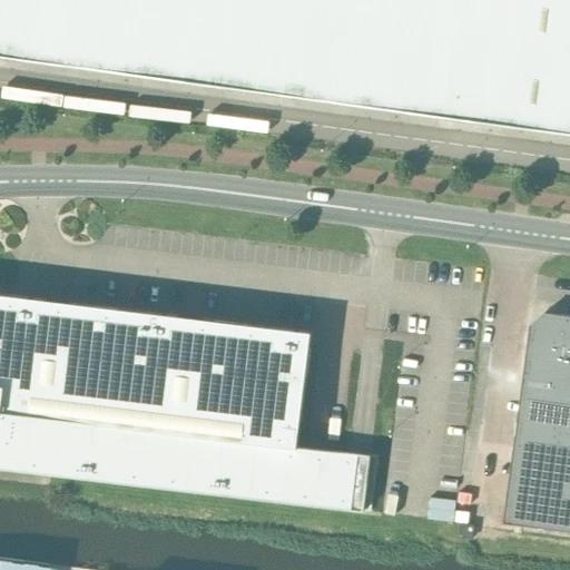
[(569,0),(0,0),(0,55),(2,56),(1,58),(9,59),(9,57),(18,58),(18,60),(226,88),(227,86),(284,94),(284,96),(440,117),(440,115),(497,123),(497,125),(569,135),(569,0)]
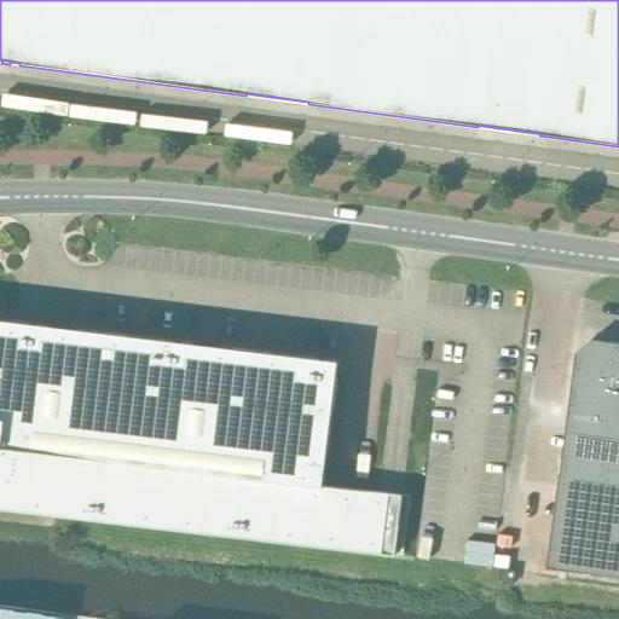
[(0,504),(59,512),(403,554),(410,495),(323,484),(337,359),(207,343),(64,327),(0,318),(0,504)]
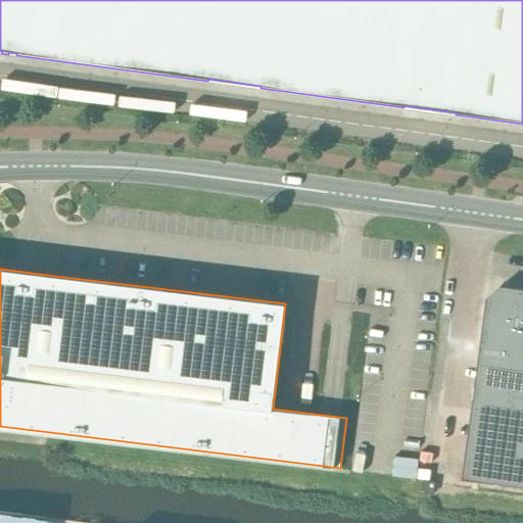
[(485,303),(478,361),(473,400),(522,408),(522,289),(507,287),(485,303)]
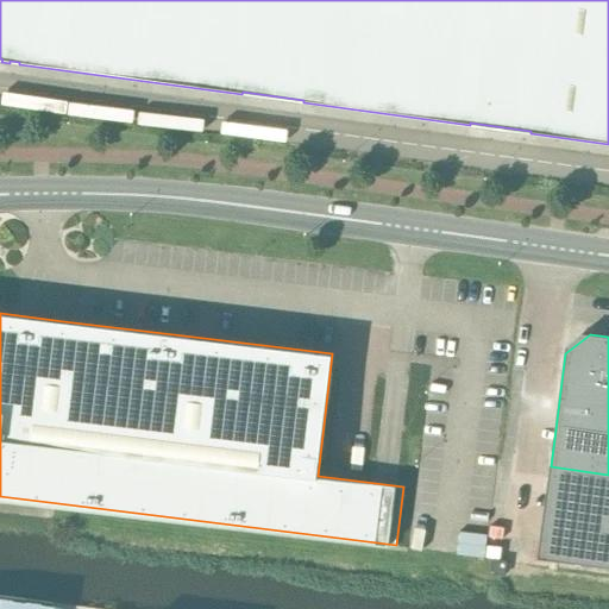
[(608,475),(551,466),(544,513),(608,521),(608,475)]
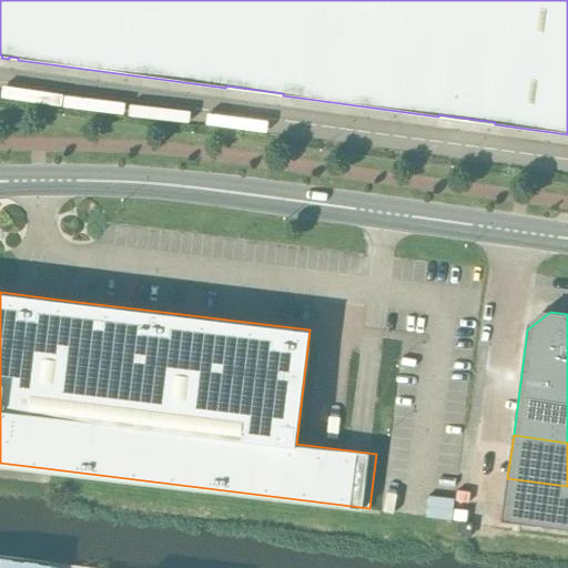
[(567,486),(507,478),(501,520),(567,529),(567,526),(567,486)]
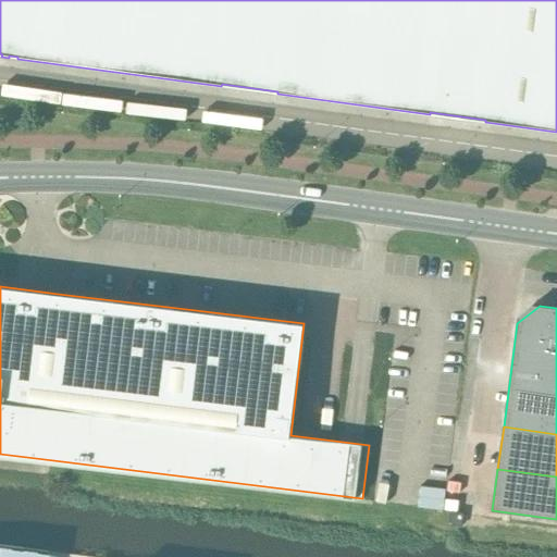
[(448,524),(461,525),(463,514),(450,511),(448,524)]
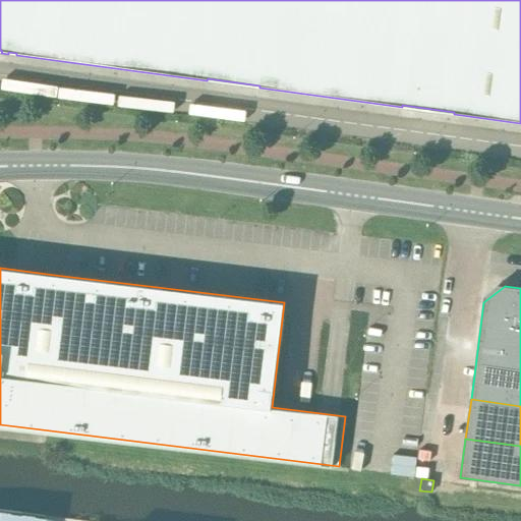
[(0,520),(43,520),(44,516),(0,510),(0,520)]
